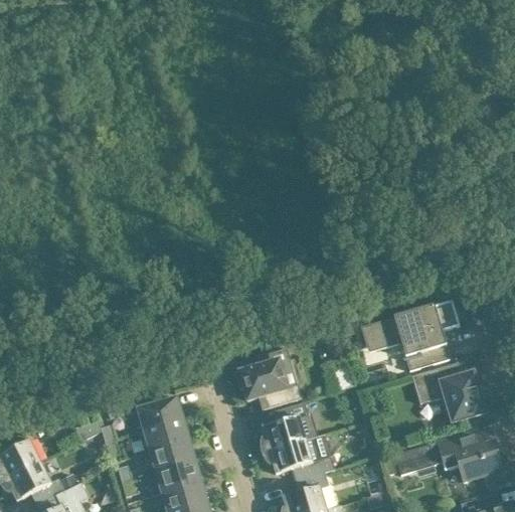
[(393,317),(361,327),(366,344),(376,350),(398,343),(403,360),(406,359),(409,370),(449,359),(445,345),(446,344),(442,330),(459,325),(458,320),(460,317),(461,313),(460,309),(457,307),(453,305),(452,300),(435,305),(434,304),(414,310),(408,312),(406,311),(402,310),(398,311),(395,314),(394,316),(393,316),(393,317)]
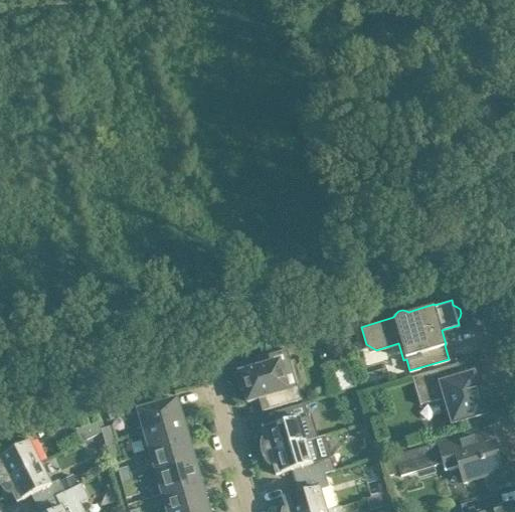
[(350,323),(341,325),(344,336),(353,333),(350,323)]
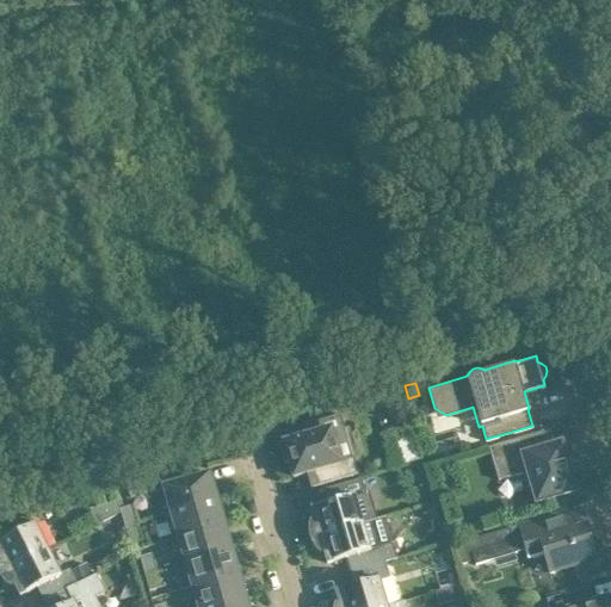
[(345,427),(340,412),(302,423),(303,428),(306,433),(278,441),(284,462),(289,460),(292,475),(307,471),(310,485),(358,472),(353,457),(357,456),(349,426),(345,427)]
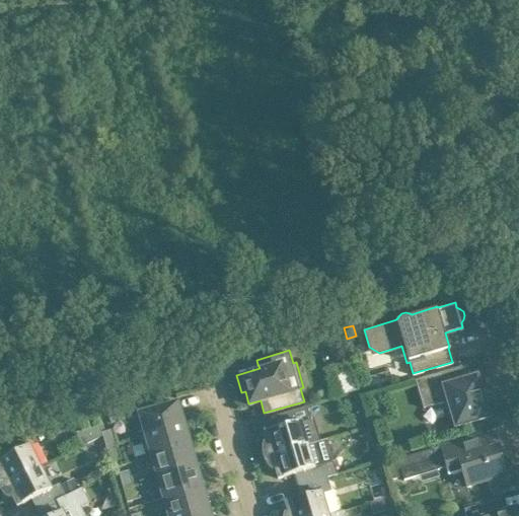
[(372,363),(375,373),(391,367),(388,358),(372,363)]
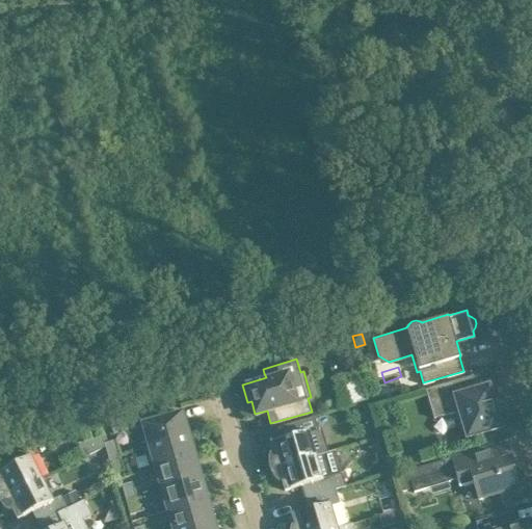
[(474,373),(441,384),(425,388),(433,416),(458,408),(462,421),(467,435),(501,425),(497,411),(498,411),(495,398),(493,398),(488,385),(478,388),(474,373)]
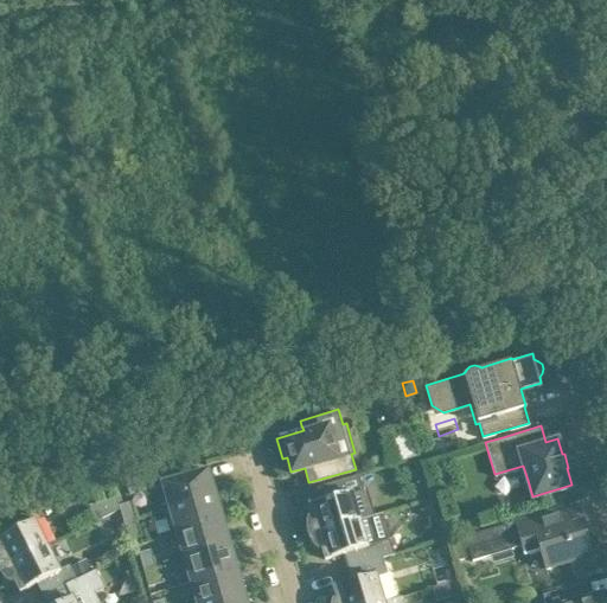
[(166,496),(158,499),(160,510),(170,506),(170,507),(215,493),(211,479),(206,480),(203,469),(179,476),(178,472),(164,476),(165,481),(163,481),(166,496)]
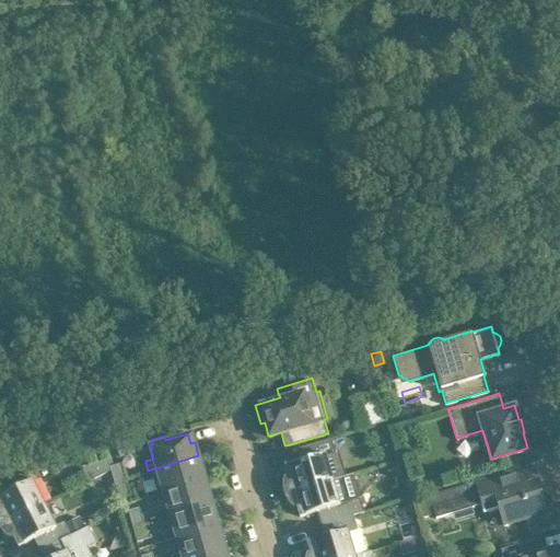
[(283,483),(283,486),(284,489),(284,491),(345,474),(338,450),(335,451),(330,437),(302,445),(306,459),(284,464),(288,476),(284,477),(284,479),(283,483)]
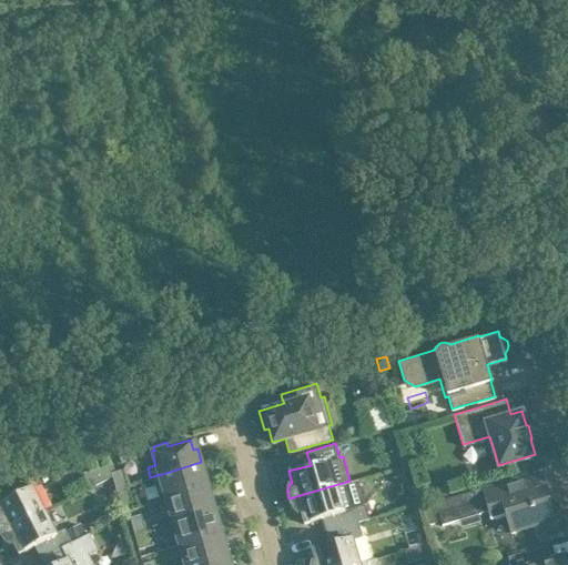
[(205,476),(201,462),(159,475),(165,497),(204,486),(201,477),(205,476)]
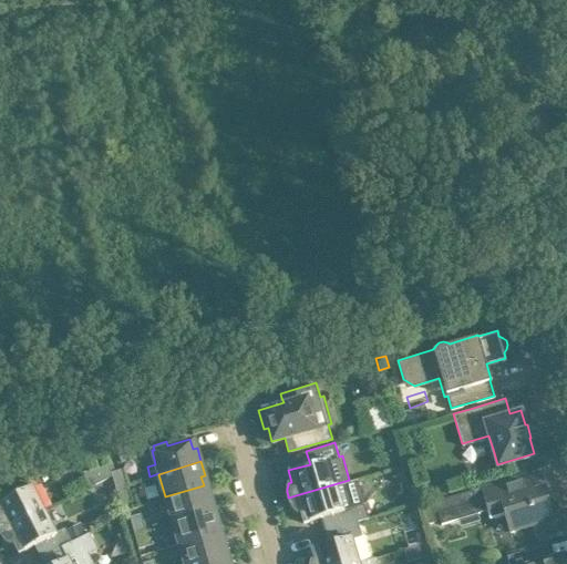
[(109,463),(83,471),(90,485),(112,474),(109,463)]
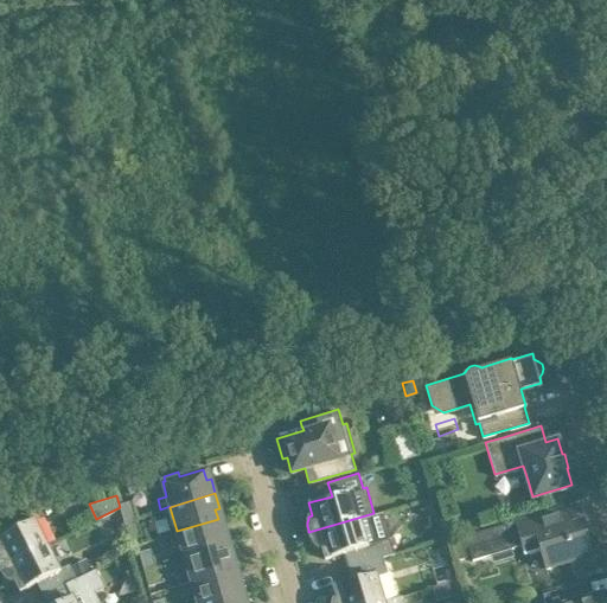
[(119,504),(123,520),(135,517),(131,500),(119,504)]
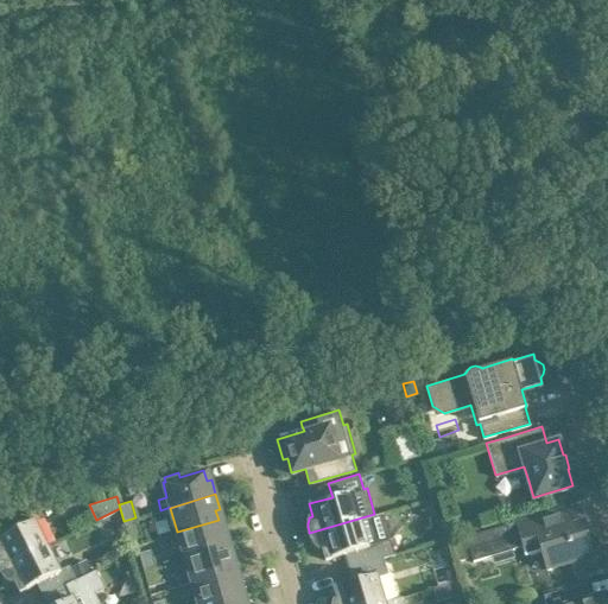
[(515,521),(466,535),(473,560),(492,554),(491,551),(513,544),(521,541),(525,554),(542,550),(548,568),(571,561),(575,570),(595,564),(586,531),(574,534),(570,523),(565,507),(515,521)]
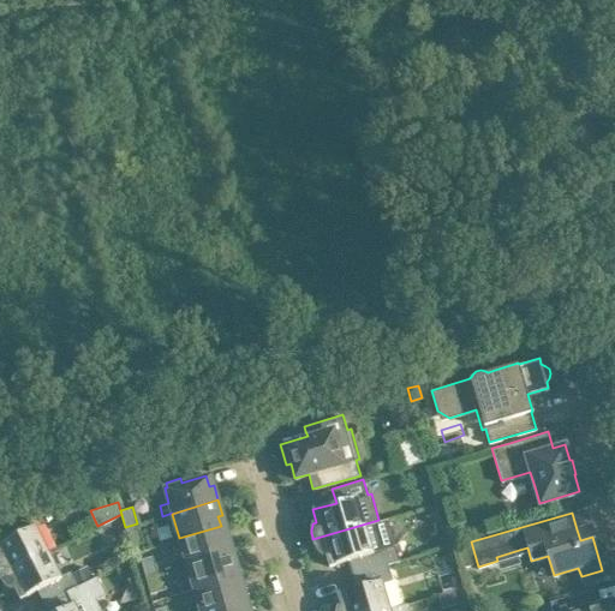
[(395,544),(387,517),(378,520),(312,539),(314,543),(315,545),(317,549),(320,551),(322,553),(326,552),(329,564),(352,558),(357,573),(388,563),(399,559),(395,544)]
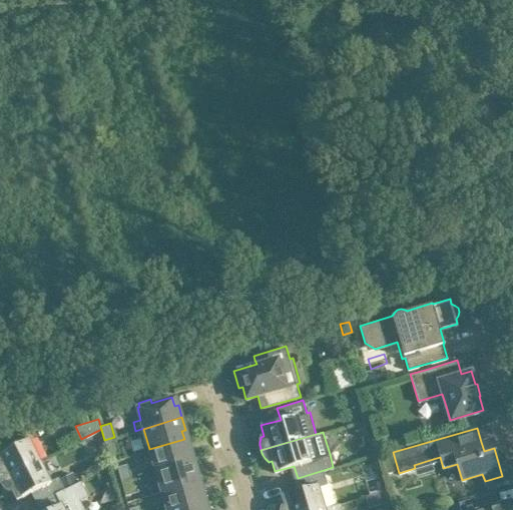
[(118,451),(114,437),(104,440),(108,454),(118,451)]
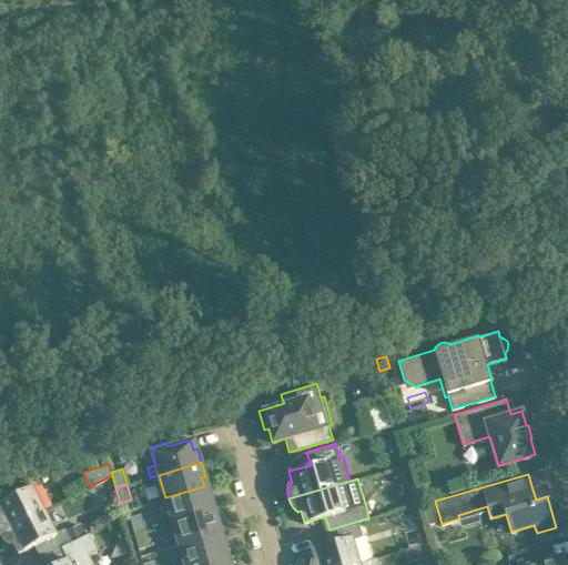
[(32,485),(0,501),(0,531),(44,510),(32,485)]
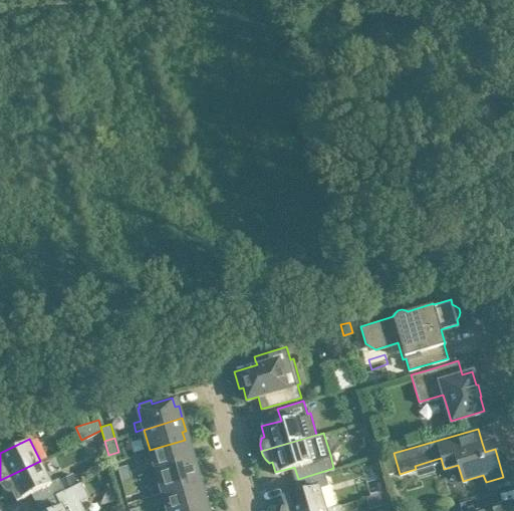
[(187,449),(185,440),(150,450),(156,471),(195,460),(191,448),(187,449)]
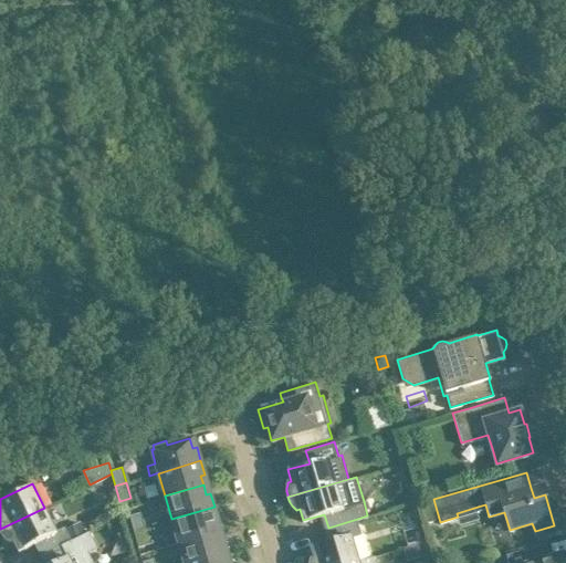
[(431,503),(421,507),(425,521),(436,518),(431,503)]
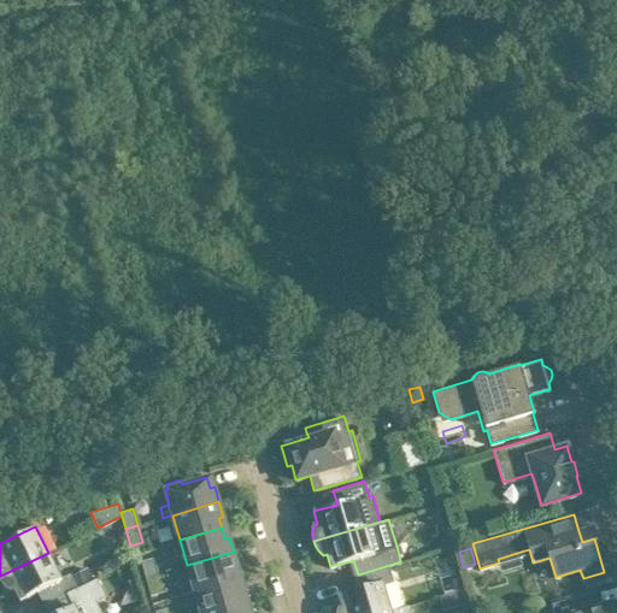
[(238,566),(234,552),(187,565),(194,590),(236,578),(233,567),(238,566)]
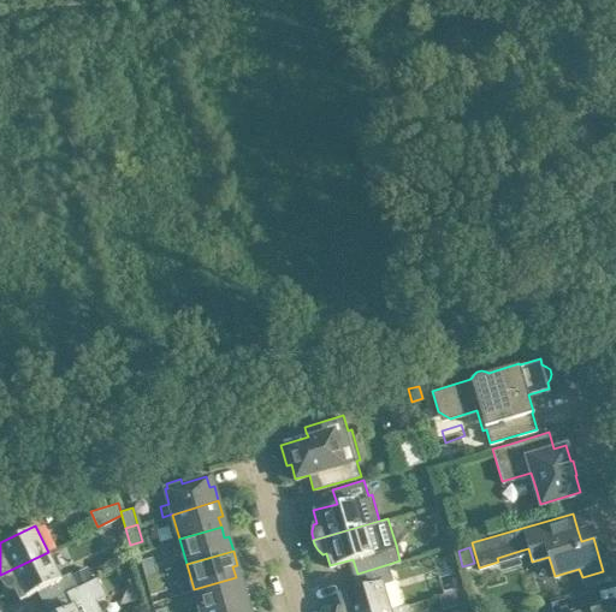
[(60,576),(48,552),(0,575),(0,577),(1,578),(3,582),(5,584),(7,587),(11,588),(15,586),(21,598),(42,587),(48,600),(77,586),(70,571),(60,576)]
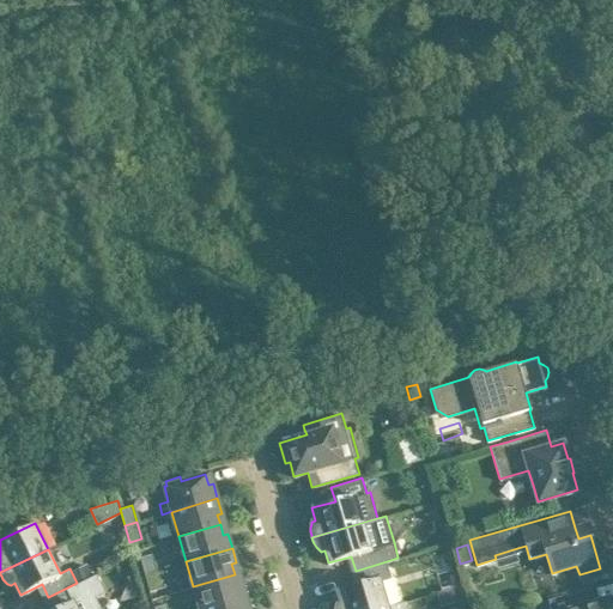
[(152,553),(140,556),(145,573),(157,570),(152,553)]
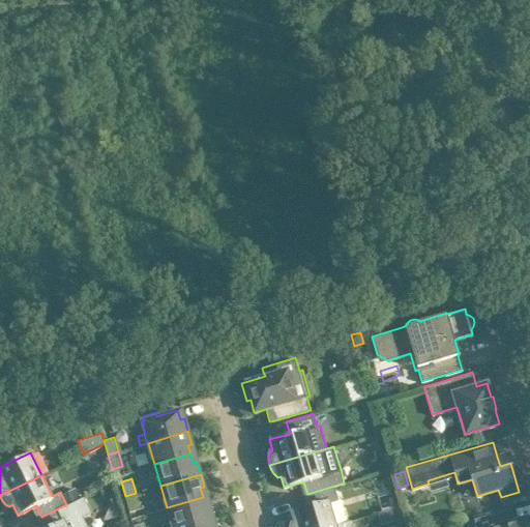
[(110,485),(99,490),(105,500),(115,495),(110,485)]
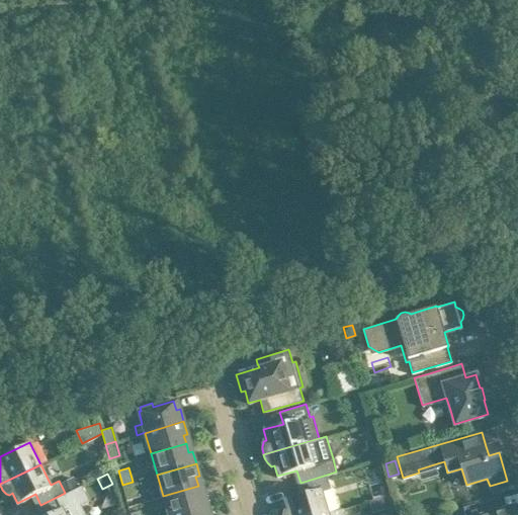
[(331,488),(327,475),(300,483),(304,494),(284,500),(287,510),(284,511),(283,514),(282,514),(318,514),(328,512),(322,490),(331,488)]
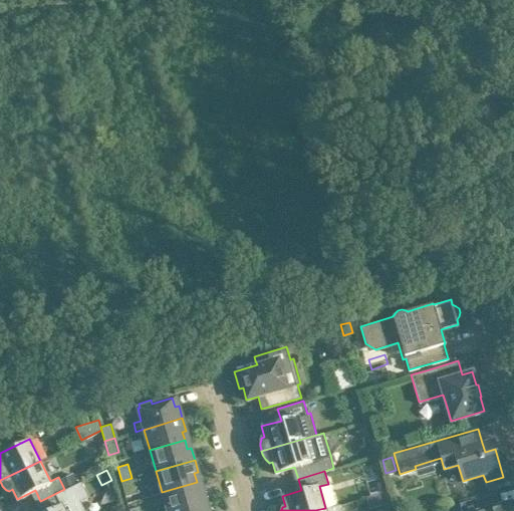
[(136,492),(132,478),(121,481),(125,495),(136,492)]
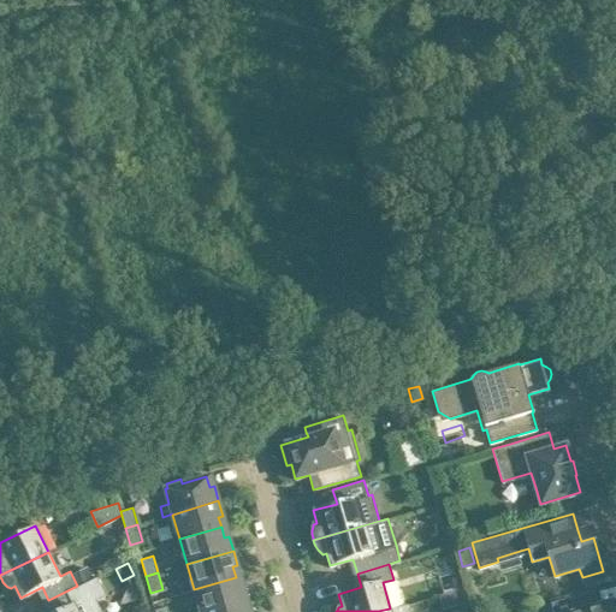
[(53,611),(102,611),(96,600),(104,596),(94,577),(77,586),(48,600),(53,611)]
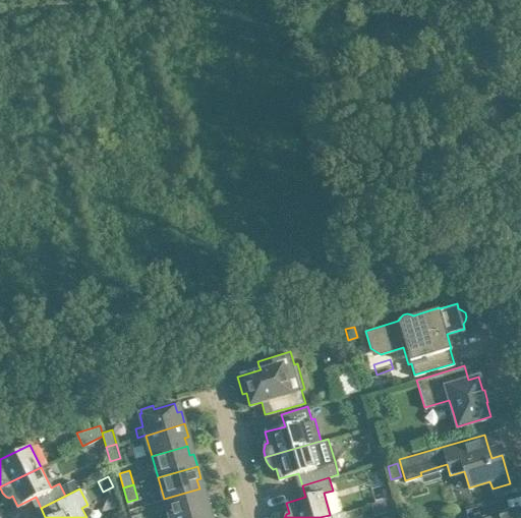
[(201,497),(199,488),(164,499),(169,517),(175,517),(210,508),(206,496),(201,497)]
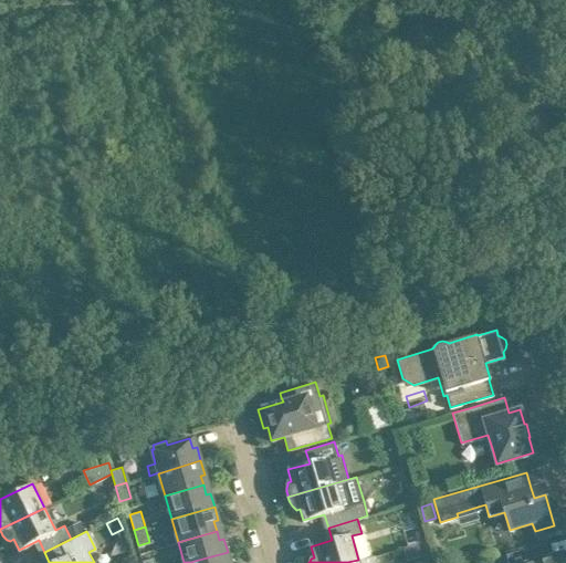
[(545,542),(506,554),(509,562),(564,562),(562,552),(549,556),(545,542)]
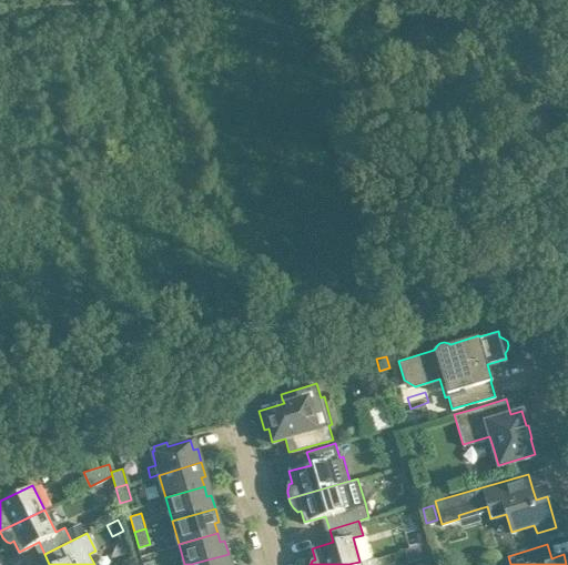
[(231,564),(229,554),(191,564),(231,564)]
